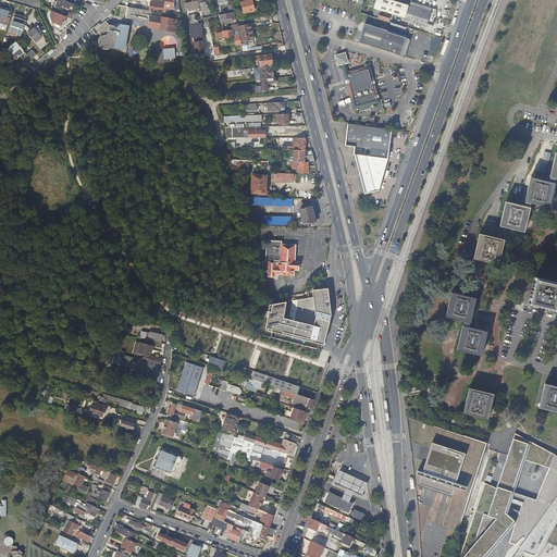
[(63,0),(57,0),(54,7),(60,10),(62,5),(69,9),(70,7),(73,8),(74,4),(63,0)]
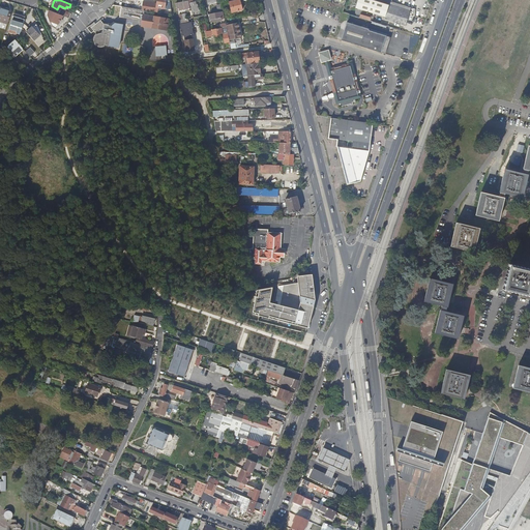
[(145,10),(156,12),(171,15),(172,15),(170,4),(170,0),(168,0),(165,0),(166,0),(162,0),(156,0),(156,3),(156,4),(143,2),(142,9),(145,10)]
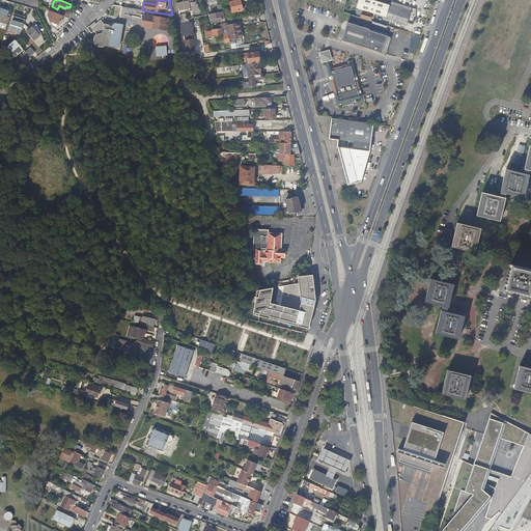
[(238,0),(229,2),(231,12),(243,10),(240,0),(238,0)]
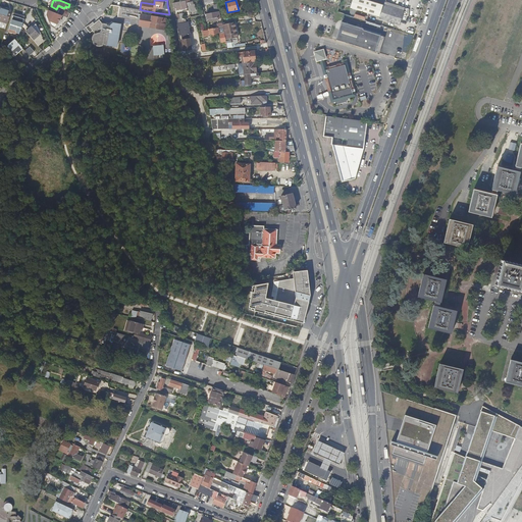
[(382,4),(368,0),(344,0),(343,5),(353,8),(361,10),(372,14),(378,16),(382,4)]
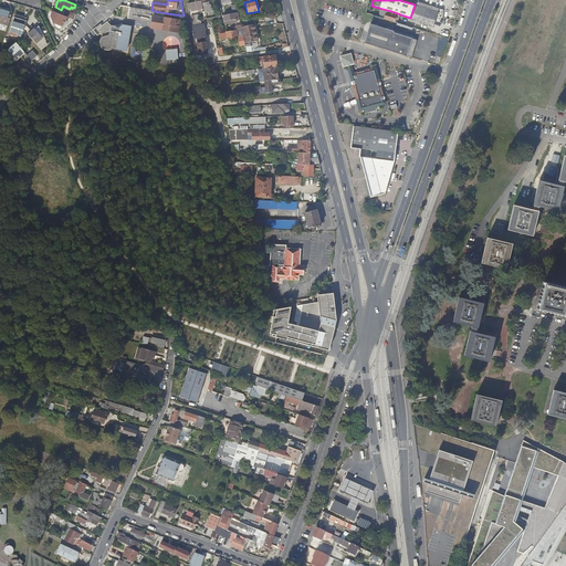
[(432,27),(438,9),(416,1),(415,4),(410,18),(410,20),(432,27)]
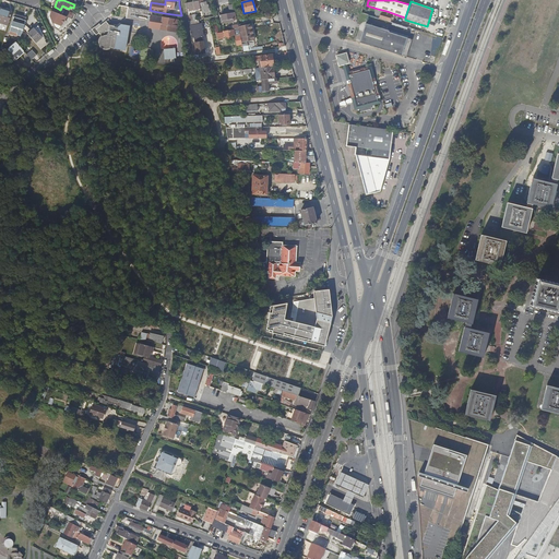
[(200,3),(202,13),(210,12),(207,6),(206,6),(206,2),(200,3)]
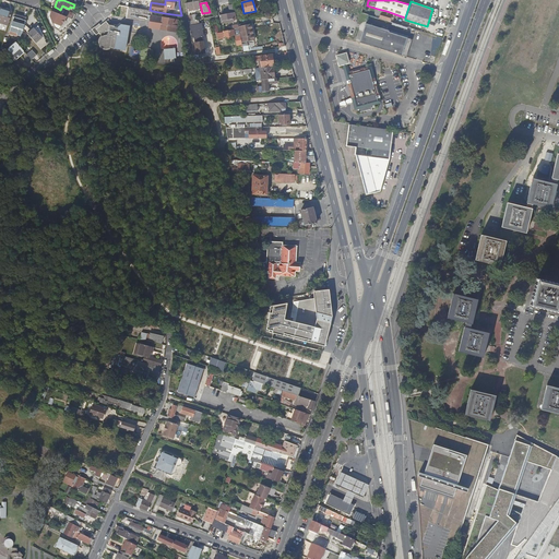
[(143,9),(119,6),(117,16),(150,22),(149,27),(175,32),(178,32),(180,23),(178,22),(178,21),(152,16),(153,11),(150,10),(143,9)]
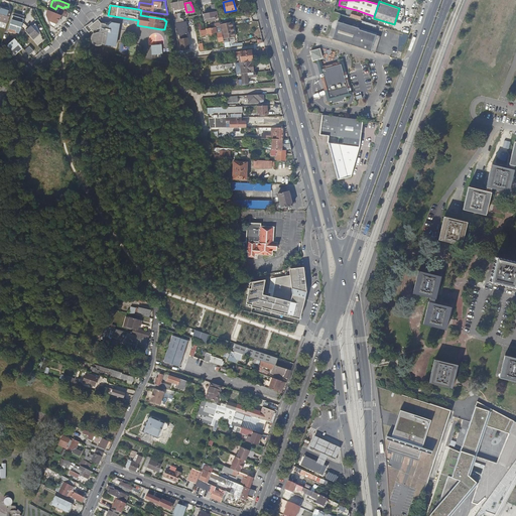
[(0,21),(6,23),(10,11),(6,9),(6,10),(0,8),(0,21)]
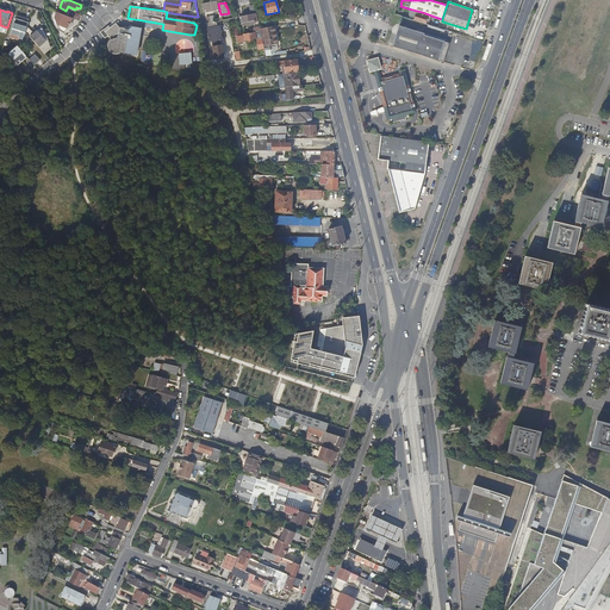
[(427,16),(422,14),(422,12),(412,10),(410,11),(409,14),(410,16),(415,17),(415,20),(425,24),(427,16)]
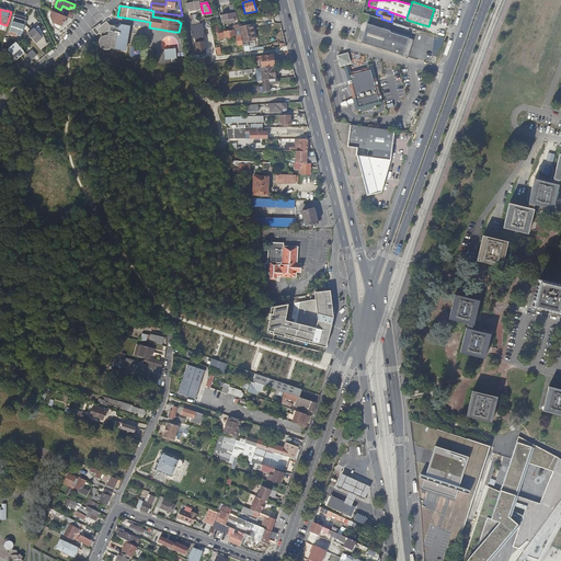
[(63,15),(52,11),(50,16),(53,23),(61,26),(67,16),(63,15)]
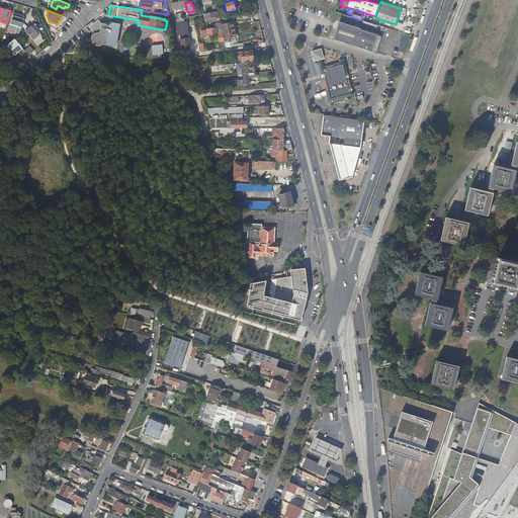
[(104,14),(102,12),(88,25),(89,27),(98,19),(104,14)]
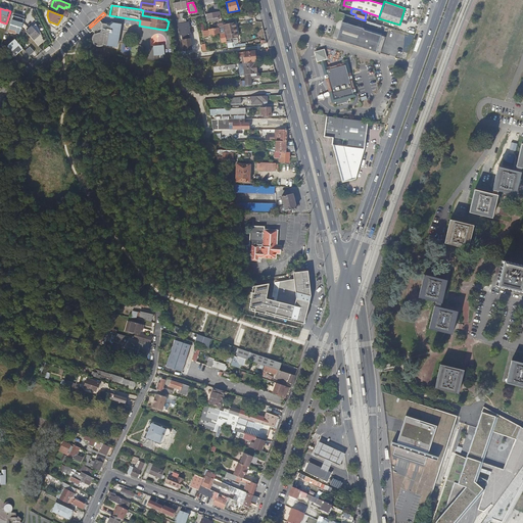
[(22,19),(19,18),(12,16),(8,33),(14,35),(14,33),(18,34),(19,30),(20,28),(21,24),(22,19)]
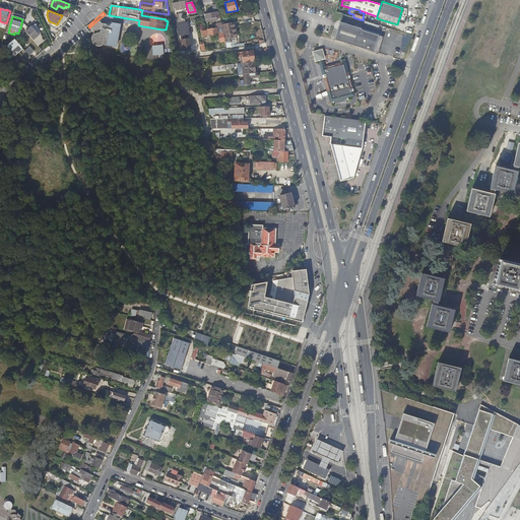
[(175,20),(178,36),(181,36),(182,40),(181,41),(183,51),(190,50),(190,46),(188,34),(190,34),(188,22),(185,22),(185,18),(181,18),(175,20)]
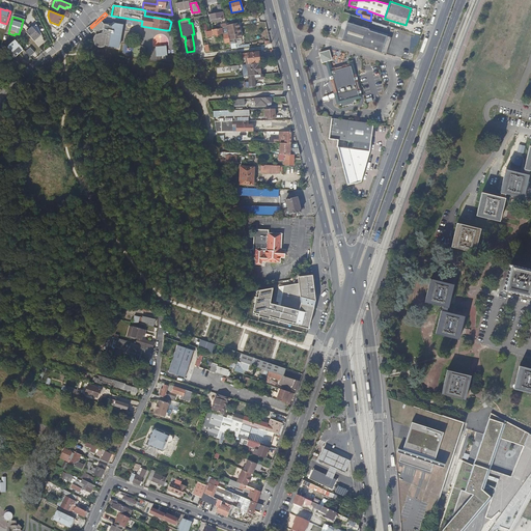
[(91,28),(90,26),(87,28),(91,33),(94,31),(96,34),(95,36),(94,37),(94,42),(95,44),(96,45),(100,46),(102,47),(103,46),(105,45),(109,46),(118,48),(122,24),(115,23),(112,25),(112,26),(109,25),(109,24),(104,23),(101,20),(91,28)]
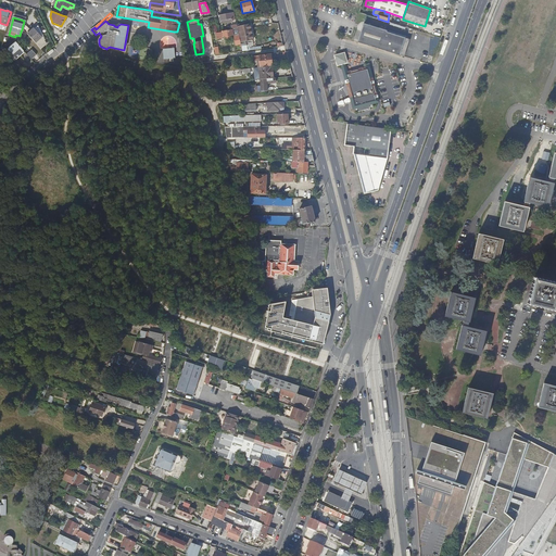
[(249,24),(237,26),(237,28),(237,32),(240,42),(252,39),(249,24)]
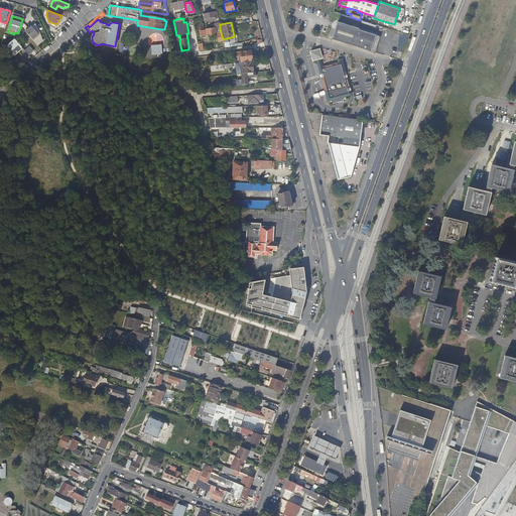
[(375,52),(380,36),(369,33),(356,29),(357,28),(352,26),(338,22),(338,23),(337,22),(335,27),(332,39),(345,43),(357,47),(375,52)]
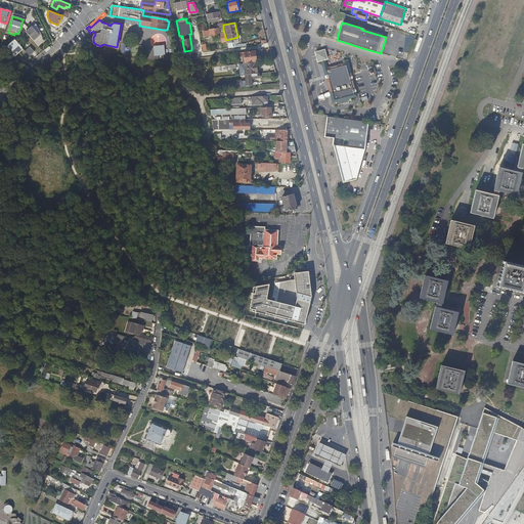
[(31,28),(26,32),(25,30),(27,28),(22,24),(20,28),(25,32),(33,41),(34,41),(38,46),(43,41),(40,36),(41,36),(34,25),(31,28)]
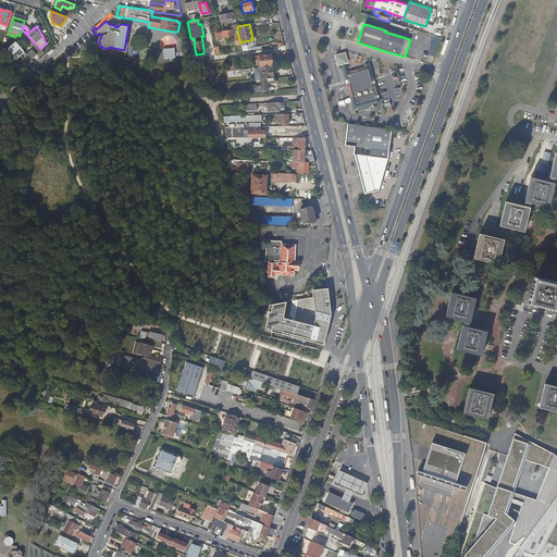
[(25,52),(25,51),(17,44),(16,41),(15,41),(5,50),(5,51),(11,57),(13,59),(14,61),(25,52)]
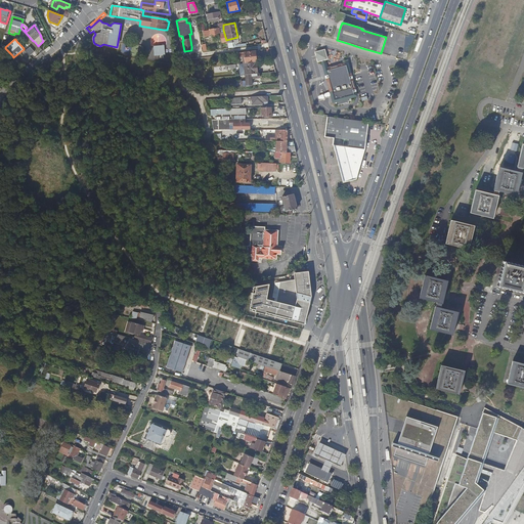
[(30,46),(25,50),(30,55),(34,51),(30,46)]
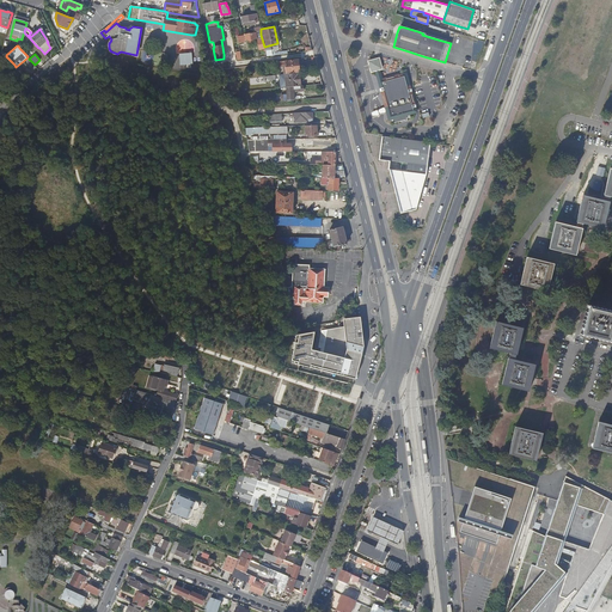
[(190,54),(179,55),(179,65),(191,63),(190,54)]
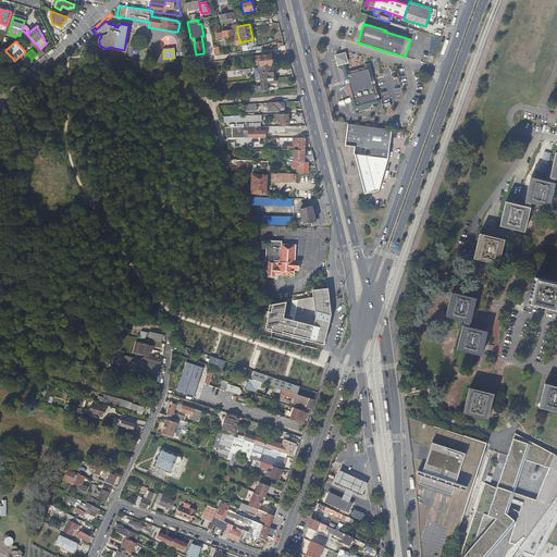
[(260,67),(272,66),(271,54),(251,57),(252,60),(257,60),(258,66),(260,65),(260,67)]
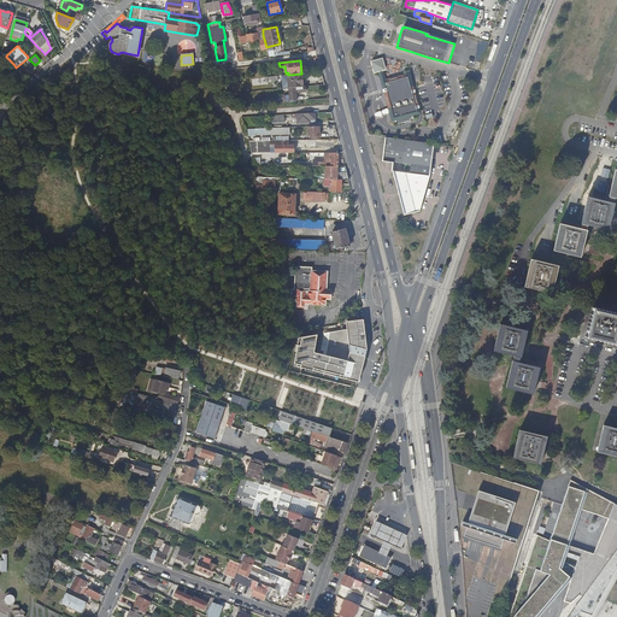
[(417,115),(410,88),(406,76),(383,82),(381,71),(385,70),(382,60),(371,63),(374,72),(378,71),(382,87),(386,100),(391,122),(393,121),(393,123),(394,124),(395,125),(399,125),(407,123),(407,124),(410,123),(410,122),(413,121),(413,119),(415,119),(415,117),(413,117),(412,116),(417,115)]
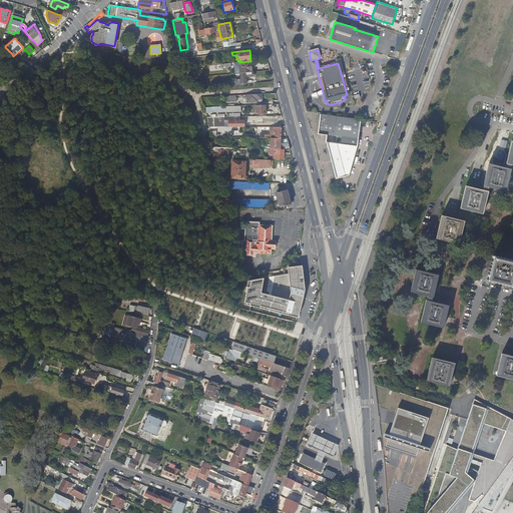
[(240,73),(251,72),(250,62),(250,61),(239,62),(240,73)]
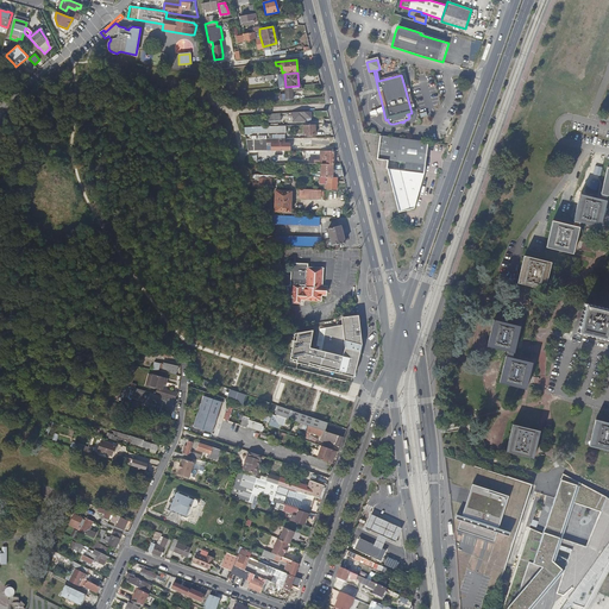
[(410,101),(405,74),(401,75),(405,87),(412,113),(414,113),(410,101)]
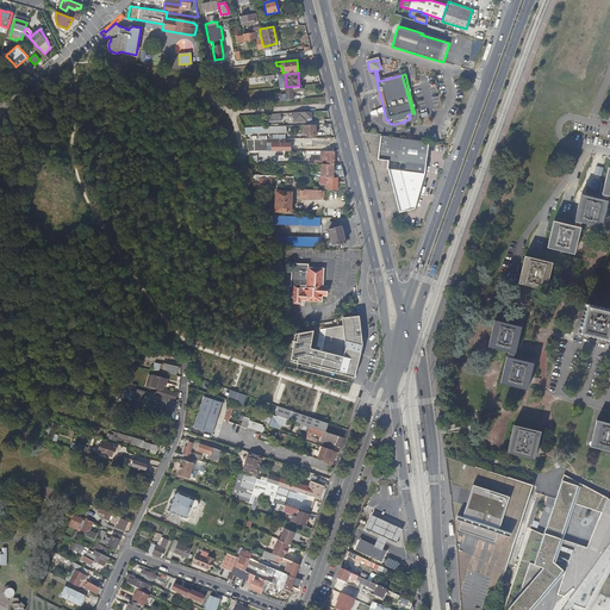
[(281,101),(294,100),(293,92),(304,92),(303,86),(299,86),(286,87),(287,95),(281,95),(281,101)]
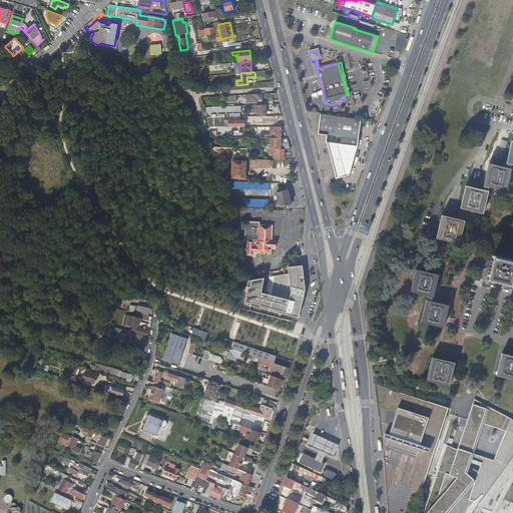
[(266,114),(266,105),(259,105),(255,106),(255,114),(266,114)]
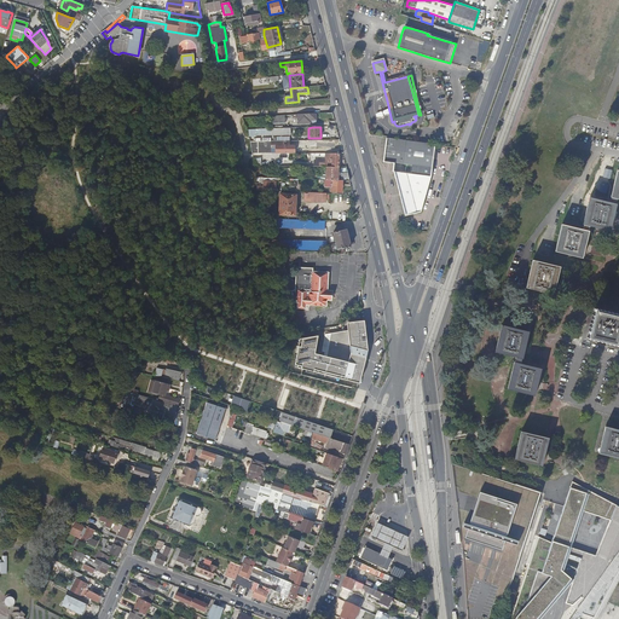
[(431,174),(432,158),(434,144),(422,143),(401,140),(387,138),(383,161),(394,162),(394,172),(415,174),(431,175),(431,174)]
